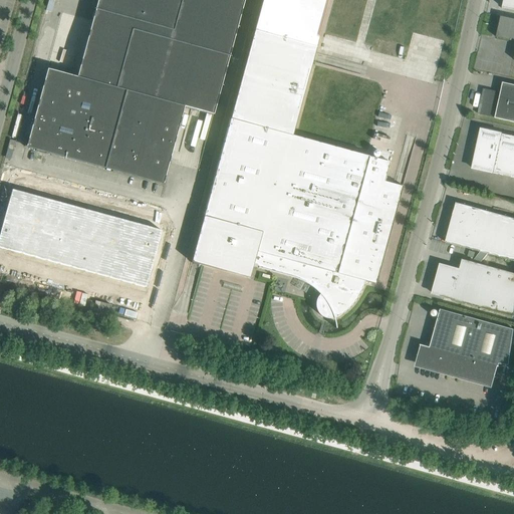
[(97,0),(96,5),(77,76),(47,68),(26,147),(25,146),(25,147),(103,168),(165,185),(165,184),(163,184),(184,106),(213,114),(230,53),(244,0),(97,0)]
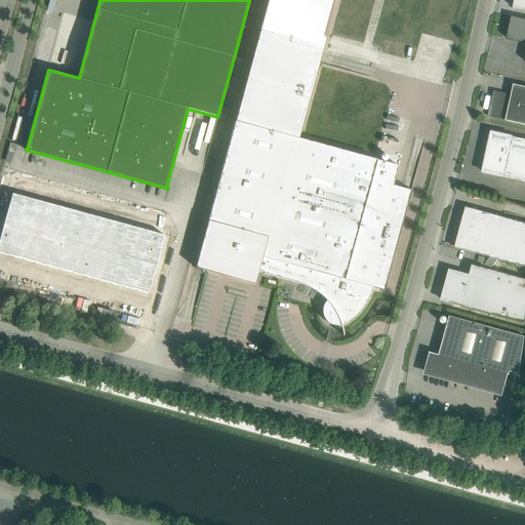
[(268,0),(259,32),(323,49),(335,0),(268,0)]
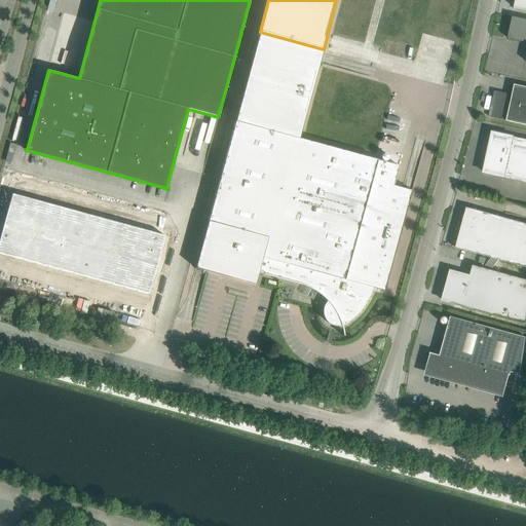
[(514,7),(525,9),(525,0),(516,0),(515,6),(514,7)]
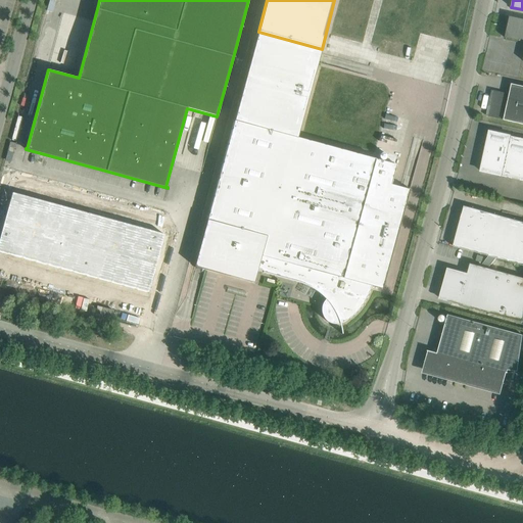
[(522,39),(522,18),(510,16),(505,38),(520,41),(520,39),(522,39)]
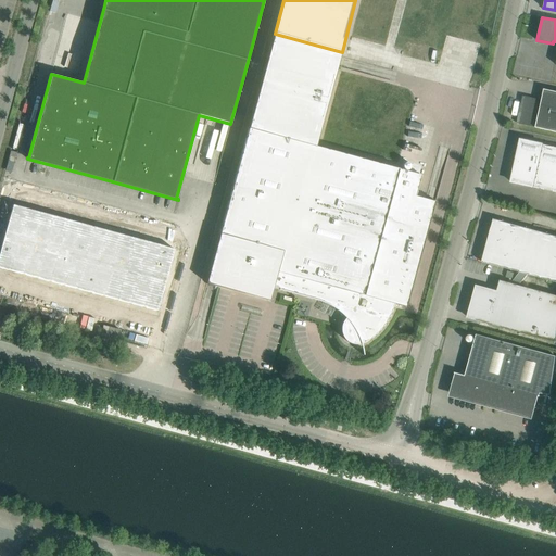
[(275,34),(249,128),(316,147),(342,52),(275,34)]
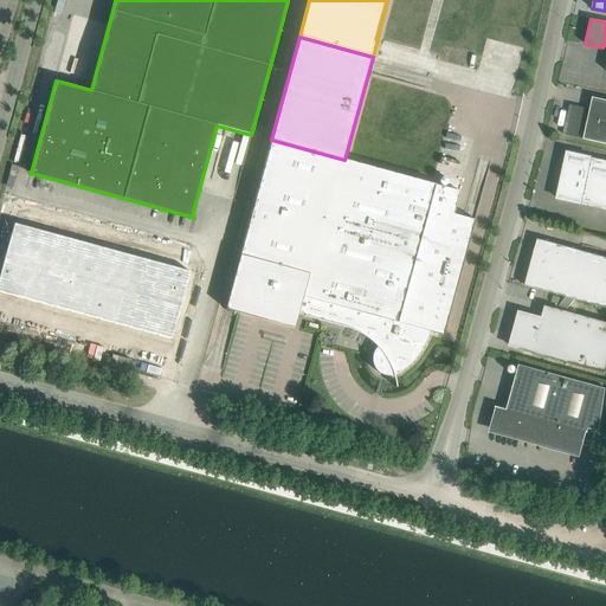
[(605,143),(605,100),(593,97),(591,109),(584,139),(605,143)]
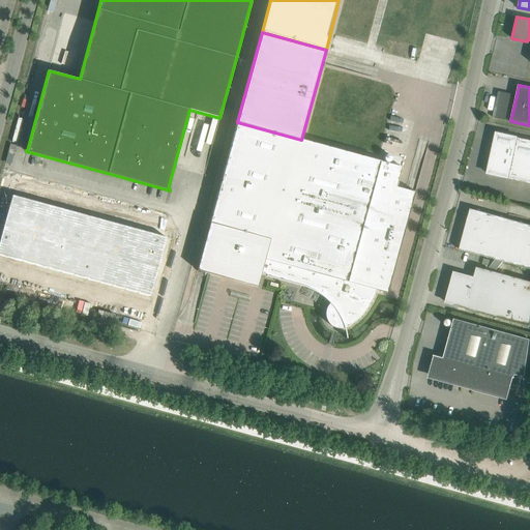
[(510,121),(517,95),(500,91),(494,118),(510,121)]
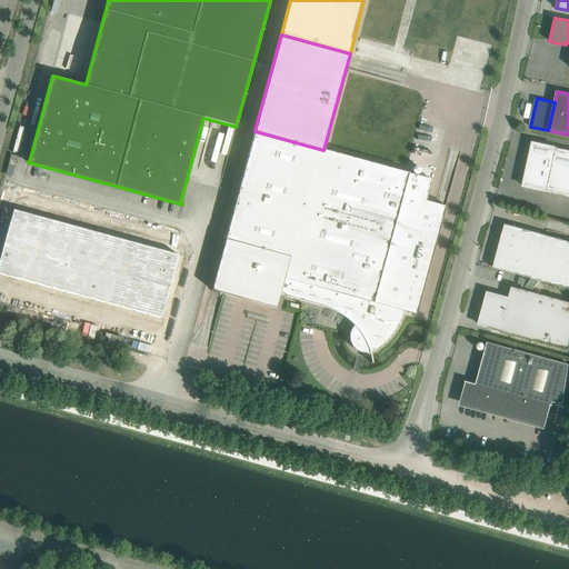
[(431,179),(323,150),(255,131),(226,237),(291,255),(285,279),(403,311),(417,315),(446,206),(426,200),(431,179)]
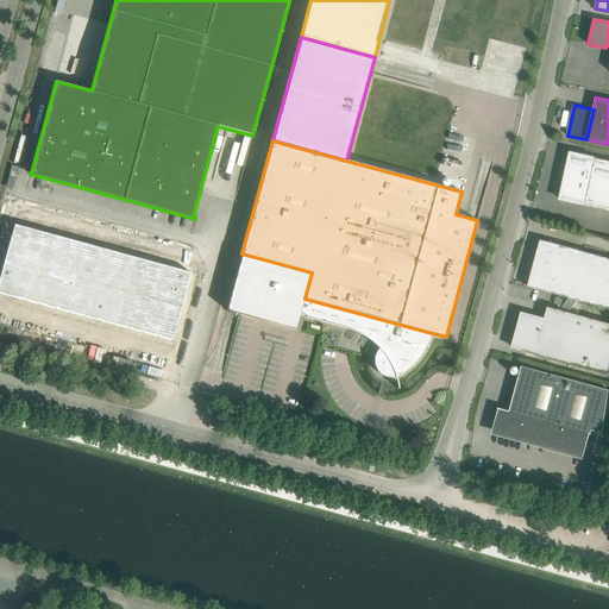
[(585,205),(595,158),(570,154),(560,200),(585,205)]
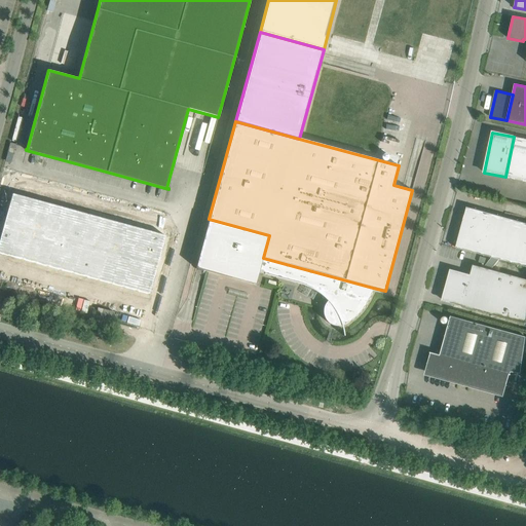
[(525,139),(514,137),(505,177),(525,181),(525,139)]
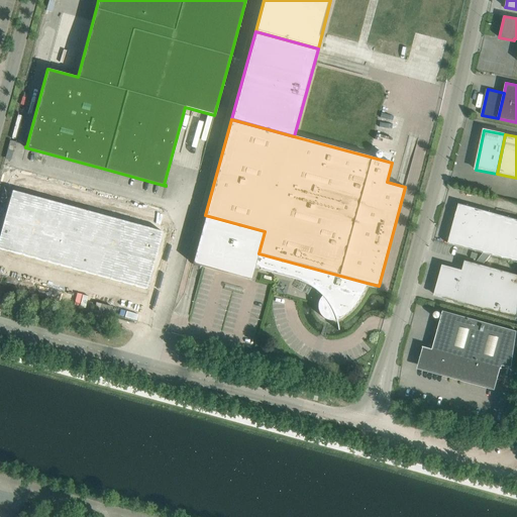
[(12,190),(0,234),(0,248),(146,290),(163,231),(12,190)]
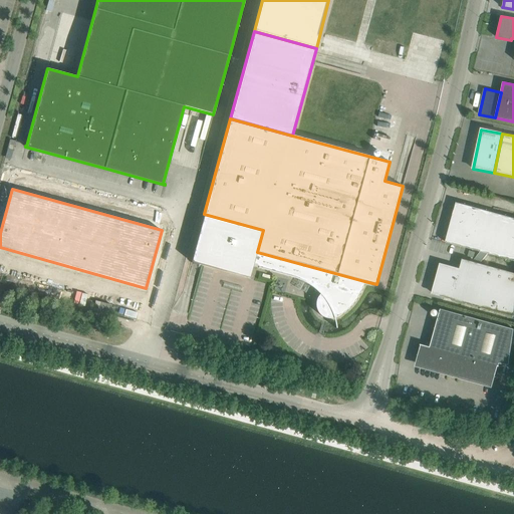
[(513,218),(457,203),(456,205),(462,206),(456,227),(454,226),(452,230),(455,231),(454,234),(473,239),(471,249),(513,260),(513,218)]
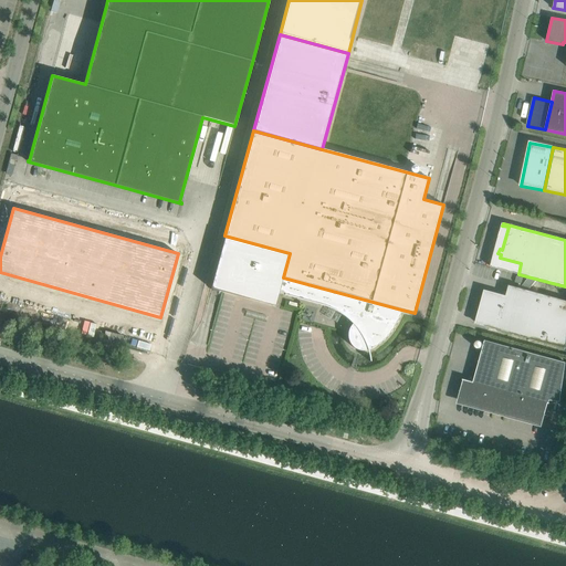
[(290,253),(224,236),(210,289),(275,306),(279,293),(283,278),(290,253)]
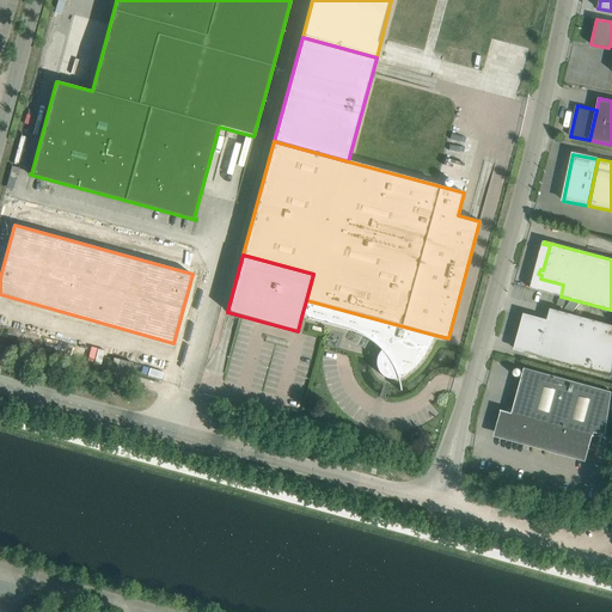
[(434,335),(306,300),(301,317),(348,330),(355,332),(362,336),(368,340),(375,344),(380,350),(379,352),(378,354),(377,355),(375,357),(375,360),(375,363),(375,366),(377,369),(379,373),(381,375),(383,377),(385,378),(386,379),(389,379),(391,380),(393,379),(395,379),(397,379),(399,379),(402,378),(404,375),(408,374),(410,372),(414,369),(416,366),(421,361),(426,355),(429,349),(432,342),(434,335)]
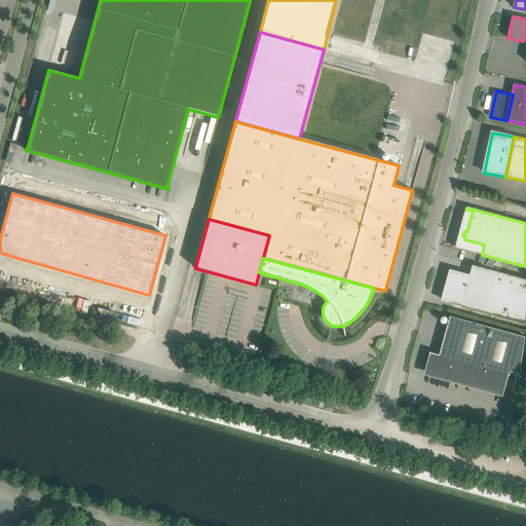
[(446,301),(446,302),(525,324),(525,321),(525,279),(473,265),(471,275),(450,269),(446,285),(447,285),(443,300),(446,301)]
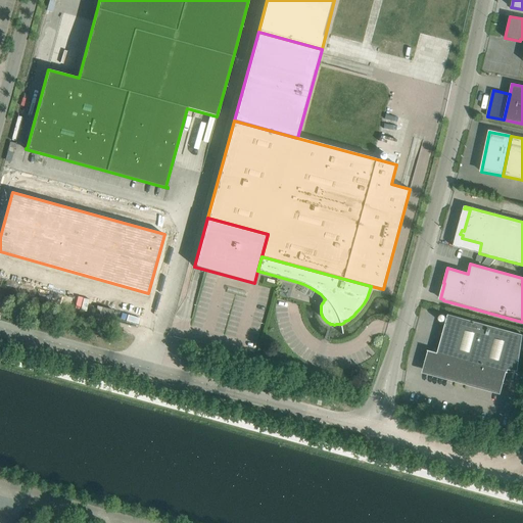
[(97,306),(95,316),(111,320),(113,311),(97,306)]
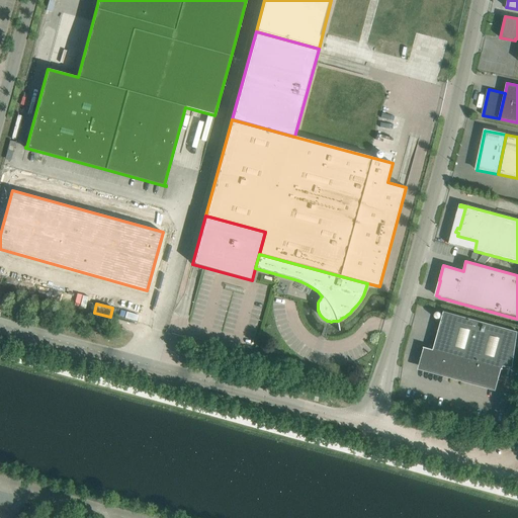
[(444,312),(433,350),(503,368),(503,366),(513,368),(517,332),(444,312)]
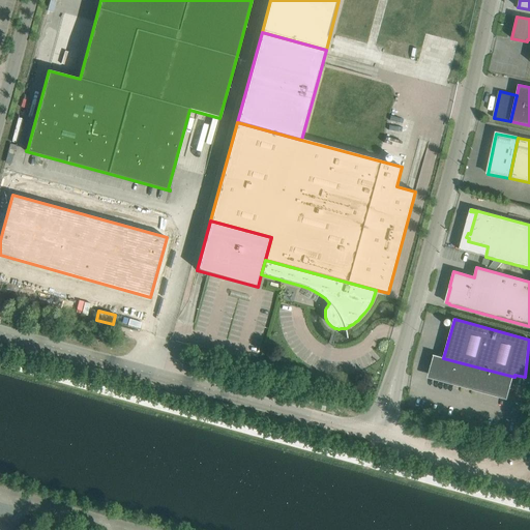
[(514,377),(443,358),(434,355),(434,356),(435,356),(430,376),(463,384),(462,387),(473,390),(474,387),(506,396),(512,377),(514,378),(514,377)]
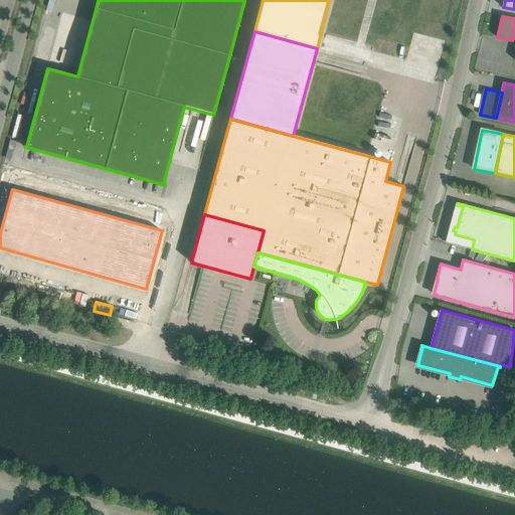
All buildings are outlined.
